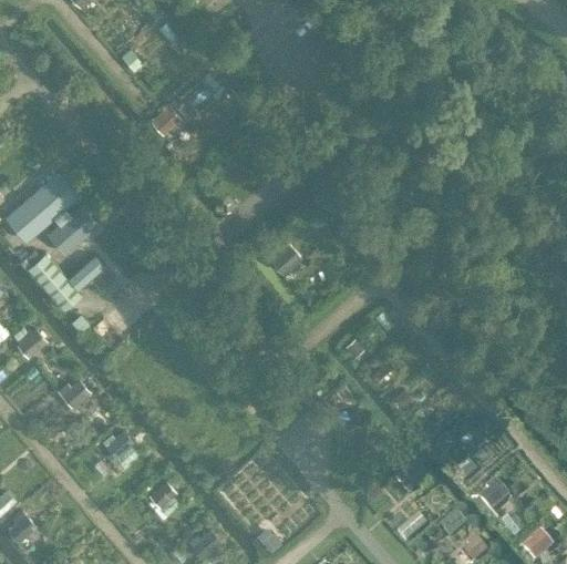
[(70,0),(79,10),(89,0),(70,0)]
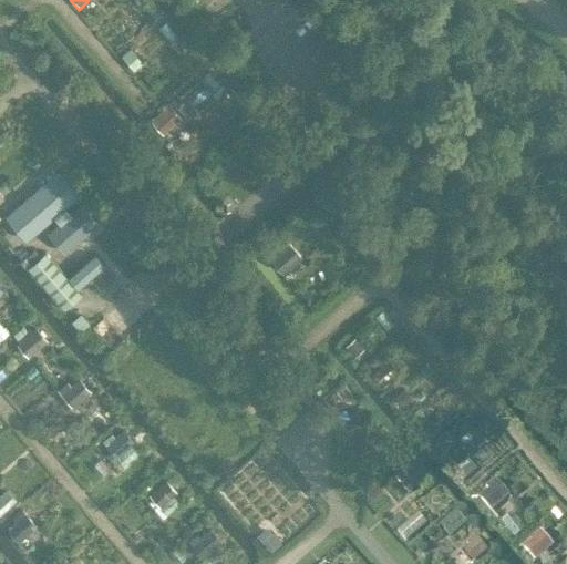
[(163,136),(182,121),(166,103),(156,112),(160,115),(151,123),(163,136)]
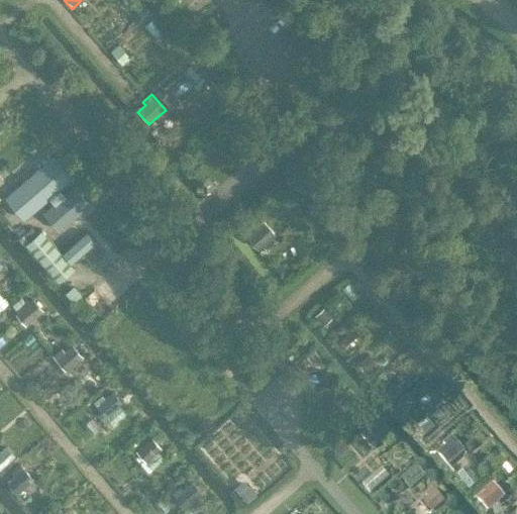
[(25,103),(21,106),(27,113),(31,110),(25,103)]
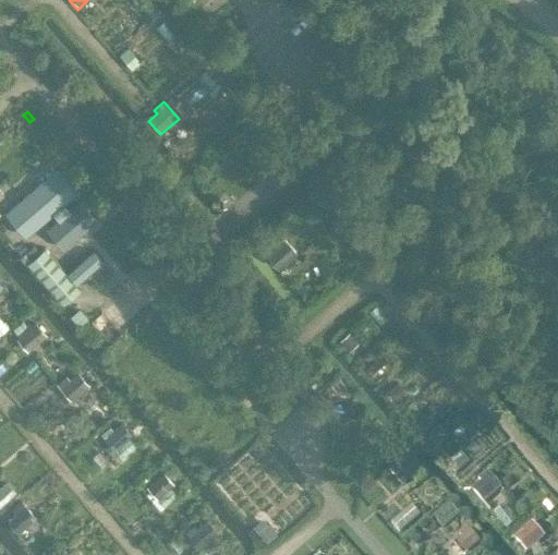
[(61,207),(77,193),(58,170),(5,215),(25,238),(55,213),(60,219),(46,230),(63,250),(96,221),(80,202),(67,213),(61,207)]
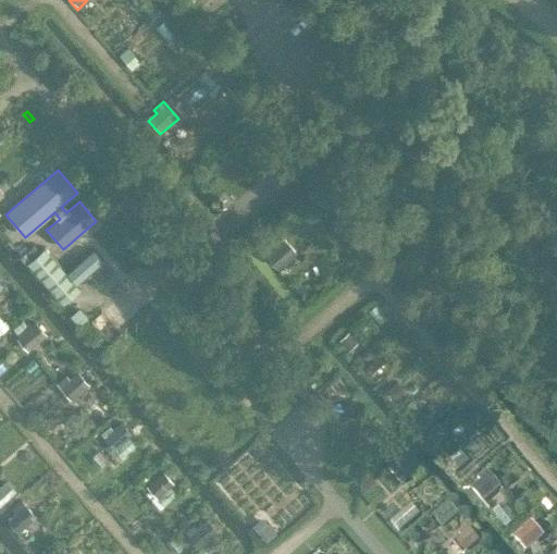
[(279,271),(296,255),(281,238),(272,246),(276,250),(267,258),(279,271)]
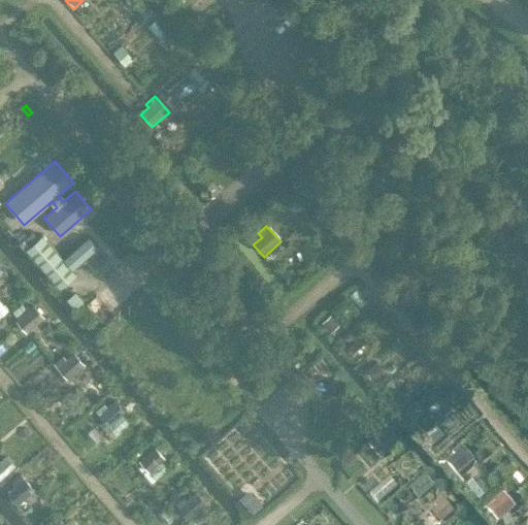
[(37,242),(34,244),(26,252),(58,290),(59,291),(61,290),(68,284),(75,277),(62,261),(42,237),(37,242)]
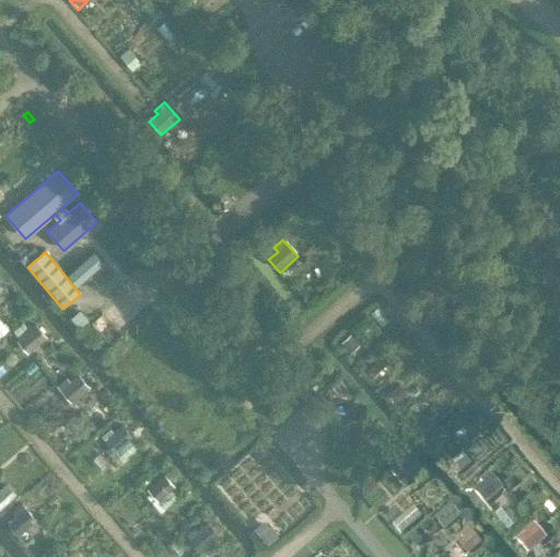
[(76,287),(102,264),(93,254),(67,277),(76,287)]
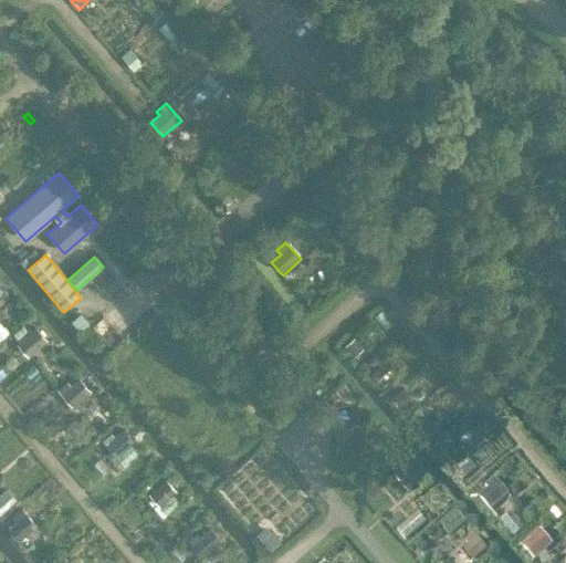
[(29,357),(46,343),(37,330),(19,345),(29,357)]
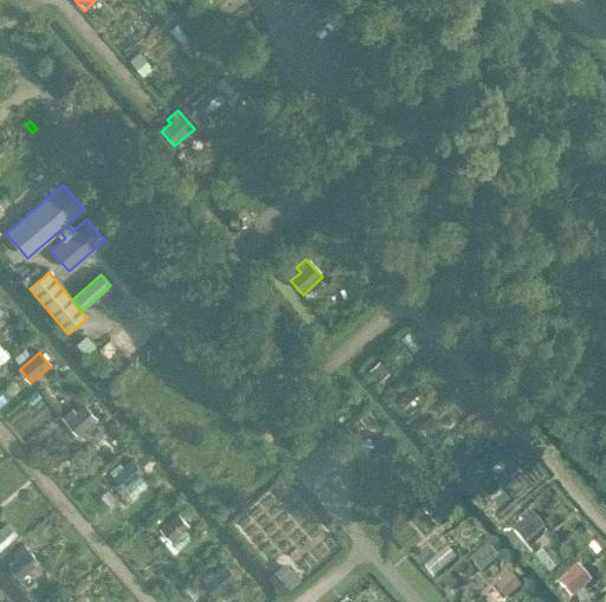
[(380,364),(371,373),(379,382),(388,374),(380,364)]
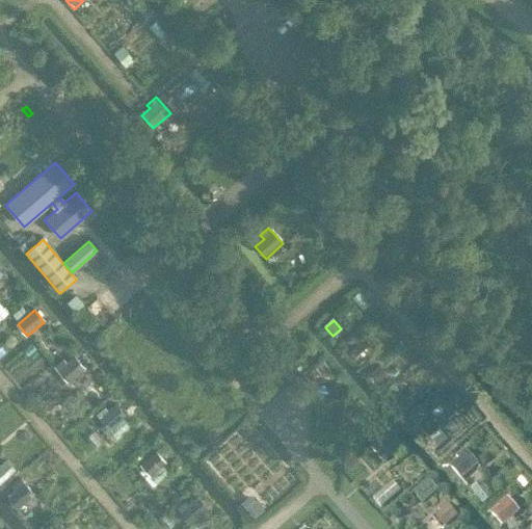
[(354,359),(363,351),(358,345),(349,353),(354,359)]
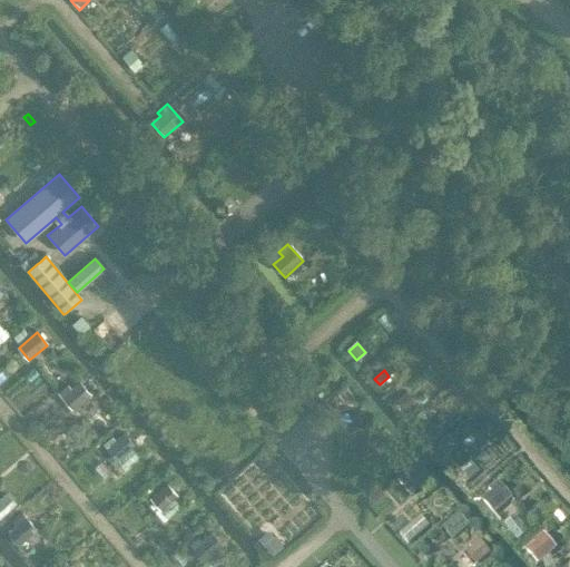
[(72,412),(91,397),(80,382),(70,390),(68,387),(58,394),(72,412)]
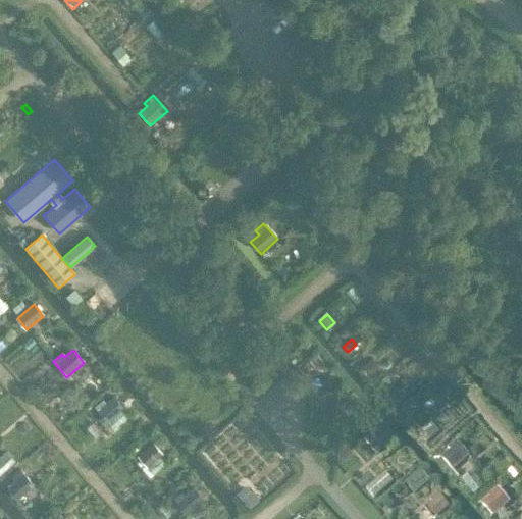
[(371,360),(363,367),(370,375),(378,368),(371,360)]
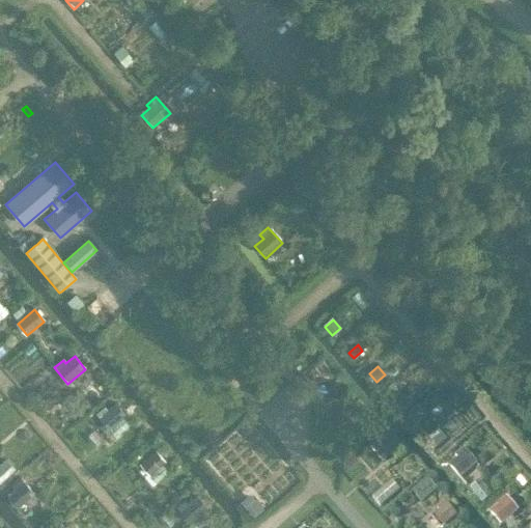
[(109,431),(126,416),(115,405),(108,412),(104,408),(96,415),(109,431)]
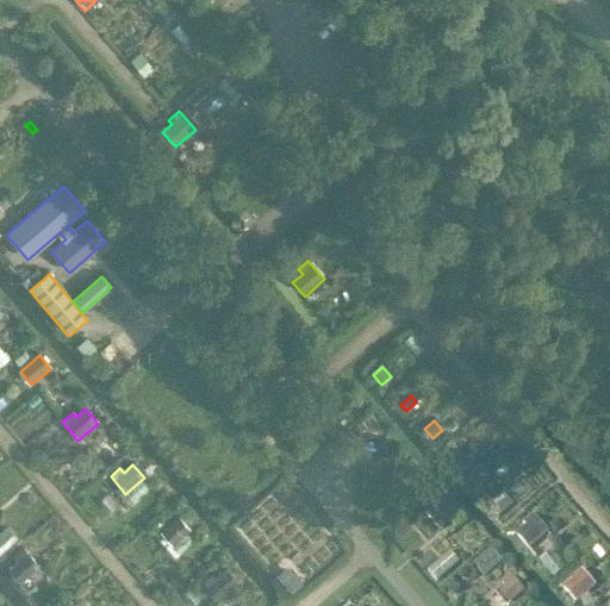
[(480,473),(470,481),(479,493),(490,483),(480,473)]
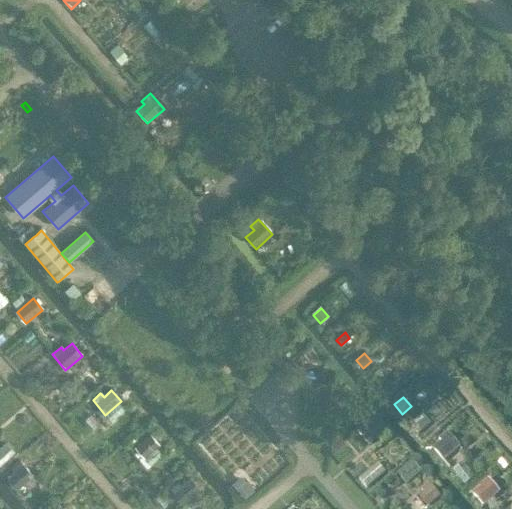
[(369,450),(386,435),(375,423),(367,430),(364,428),(356,435),(369,450)]
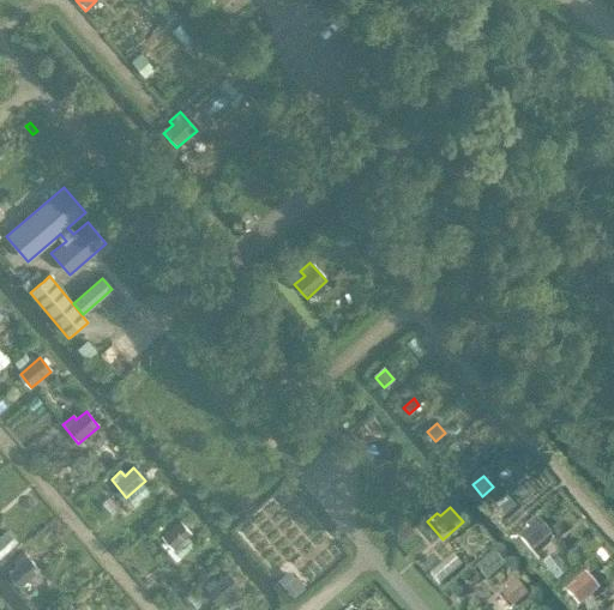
[(174,551),(192,535),(180,520),(162,537),(174,551)]
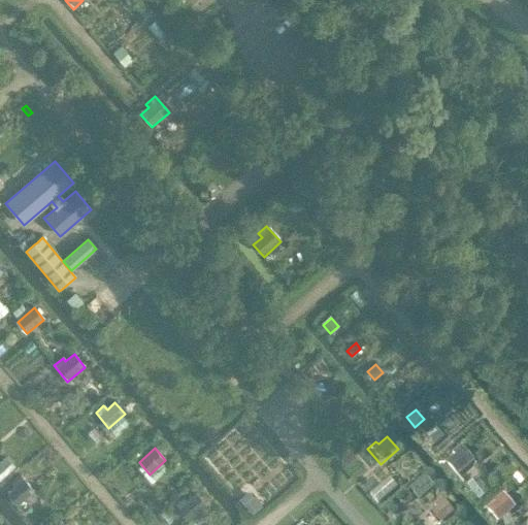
[(457,481),(473,465),(460,451),(452,458),(454,460),(446,468),(457,481)]
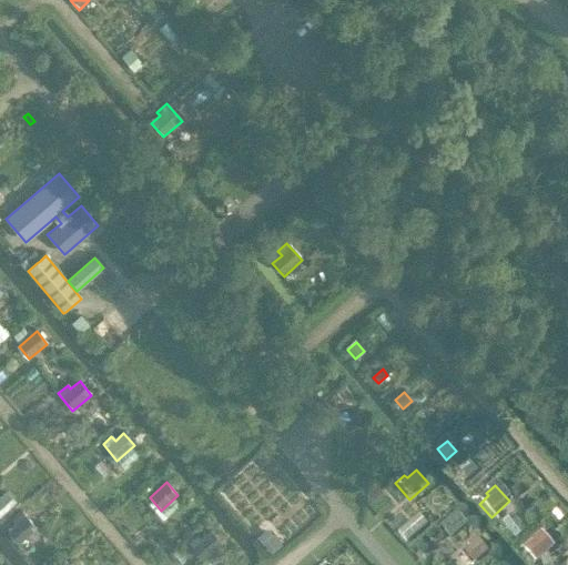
[(18,546),(37,530),(22,513),(12,522),(16,525),(7,533),(18,546)]
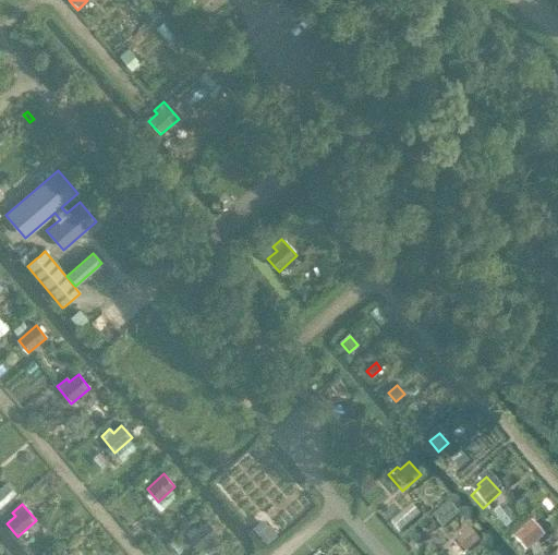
[(278,521),(270,528),(278,535),(284,529),(278,521)]
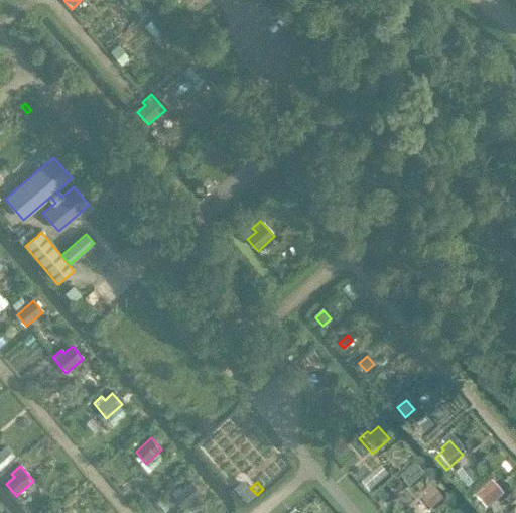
[(185,510),(202,495),(191,483),(174,498),(185,510)]
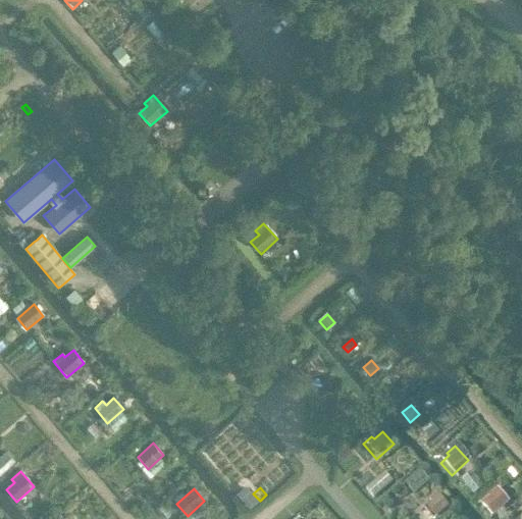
[(496,518),(509,507),(497,492),(487,500),(489,502),(481,508),(489,518),(496,518)]
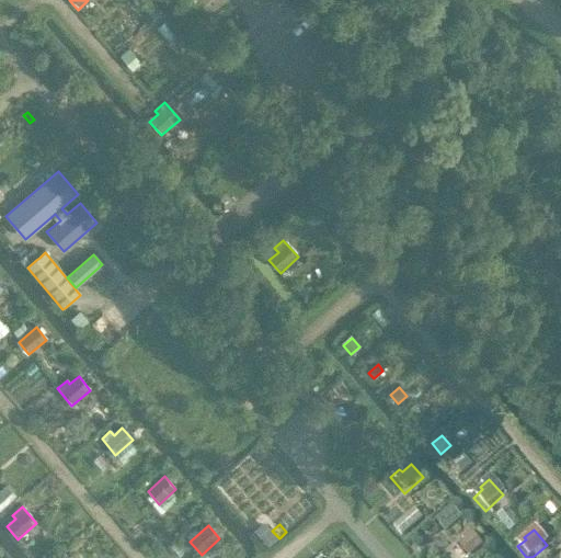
[(472,537),(458,549),(465,557),(472,557),(482,549),(472,537)]
